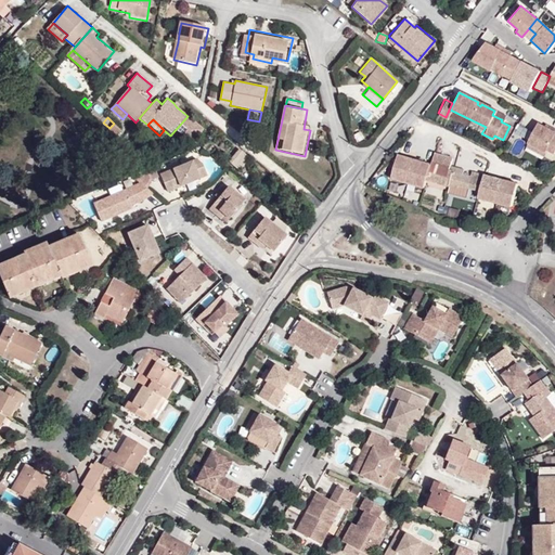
[(110,128),(118,136),(123,130),(114,124),(110,128)]
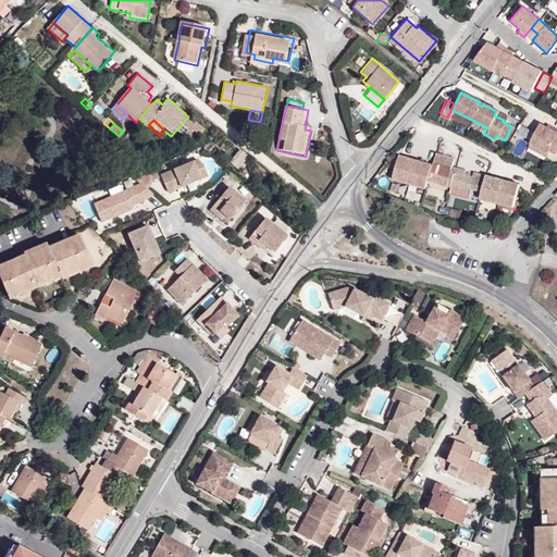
[(545,153),(544,157),(556,163),(556,162),(556,137),(554,136),(556,132),(547,127),(546,130),(543,127),(536,124),(527,144),(545,153)]
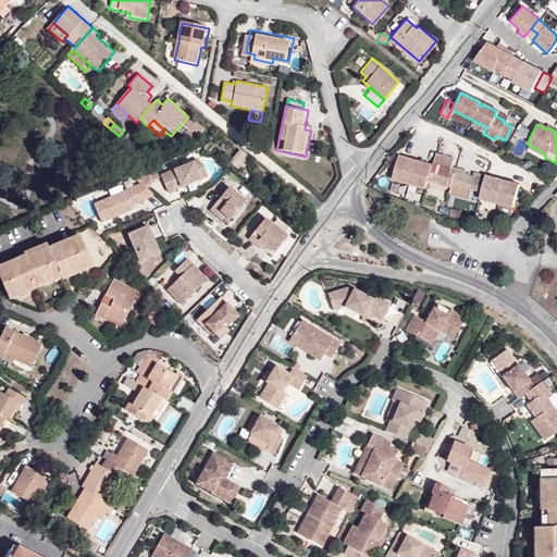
[(128,137),(124,141),(133,149),(136,145),(128,137)]
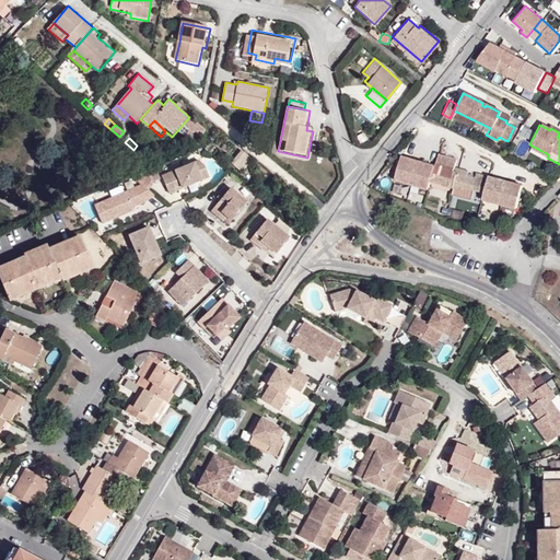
[(548,154),(529,144),(527,148),(546,158),(548,154)]
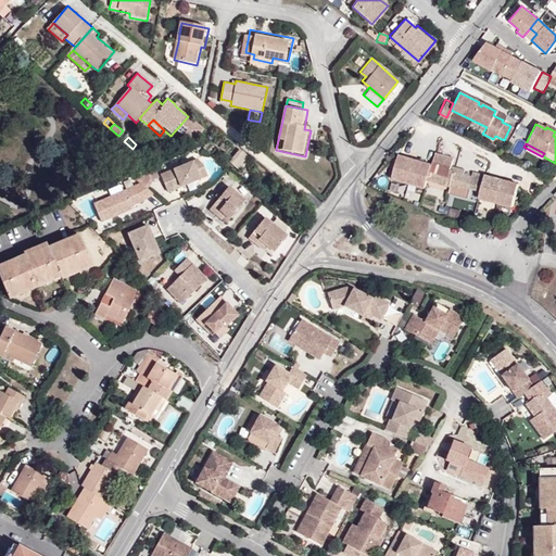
[(240,169),(251,158),(240,148),(229,160),(240,169)]
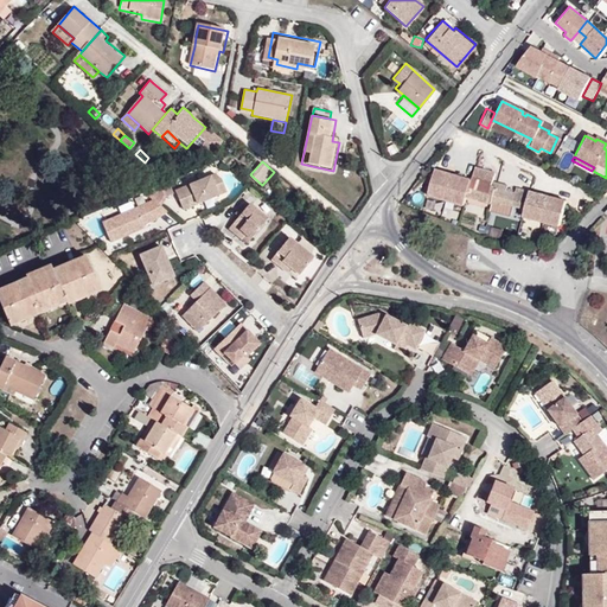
[(465,199),(474,166),(462,164),(460,177),(457,197),(465,199)]
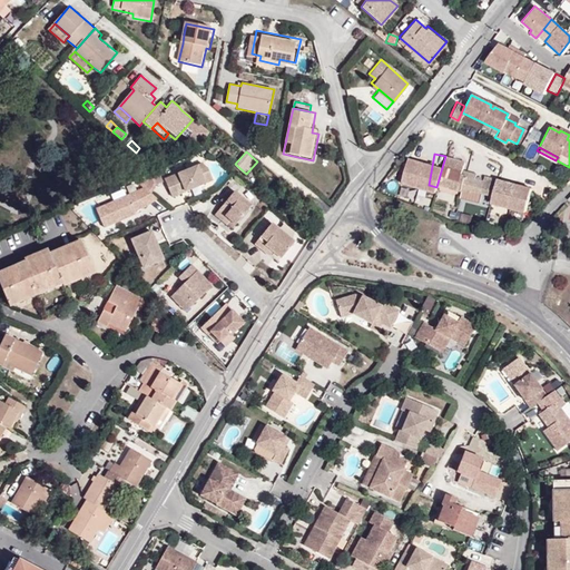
[(484,193),(488,175),(474,173),(473,177),(467,176),(468,172),(455,169),(454,173),(453,173),(455,157),(445,156),(436,187),(451,189),(450,194),(460,196),(461,189),(484,193)]
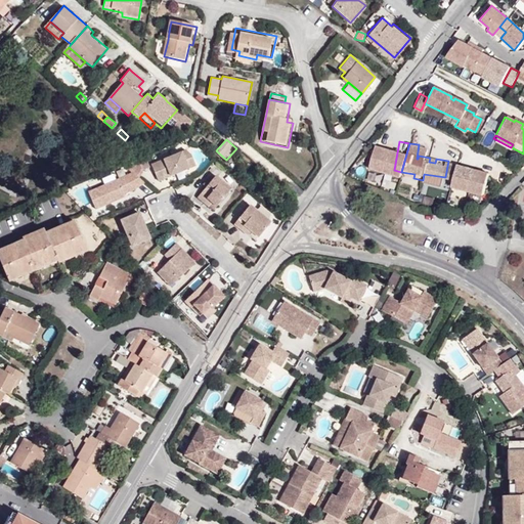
[(394,170),(397,153),(365,146),(361,169),(393,175),(394,170)]
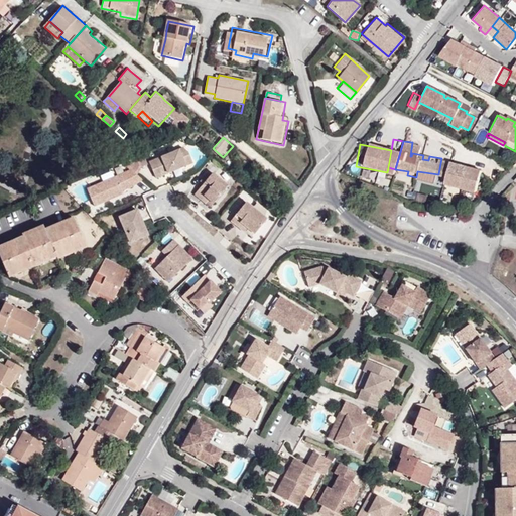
[(190,161),(186,150),(177,146),(145,159),(153,177),(190,161)]
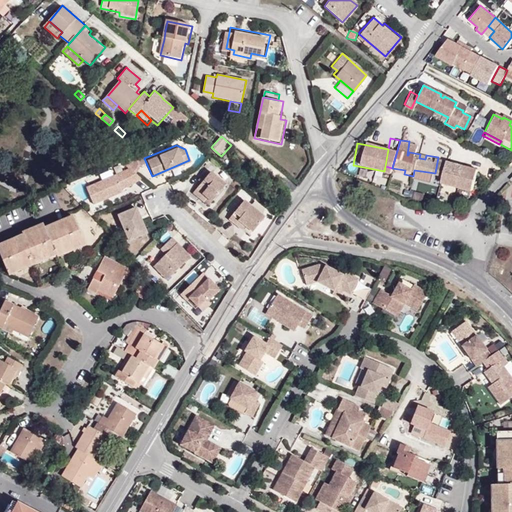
[(126,157),(130,166),(138,163),(138,162),(142,160),(138,152),(126,157)]
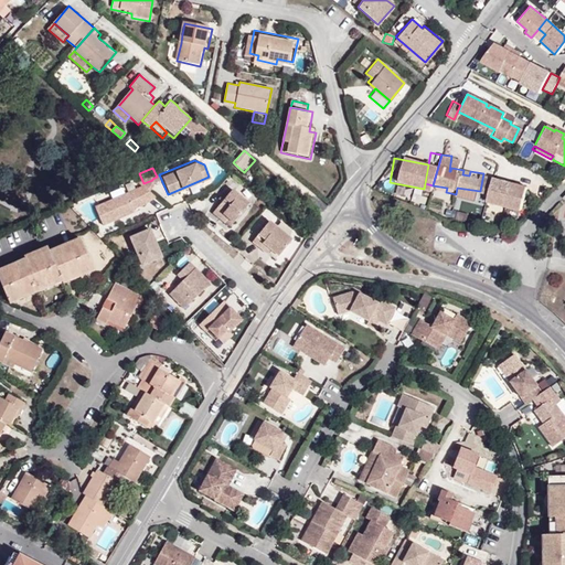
[(518,180),(483,173),(480,191),(479,199),(511,204),(513,203),(518,180)]
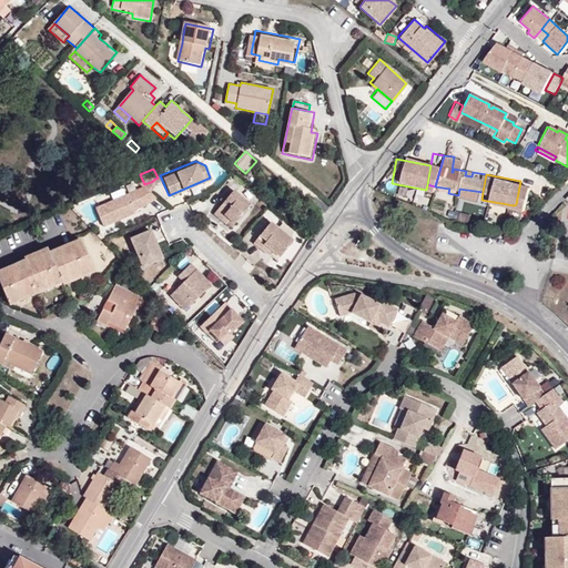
[(134,209),(146,204),(131,189),(92,205),(101,226),(135,211),(134,209)]
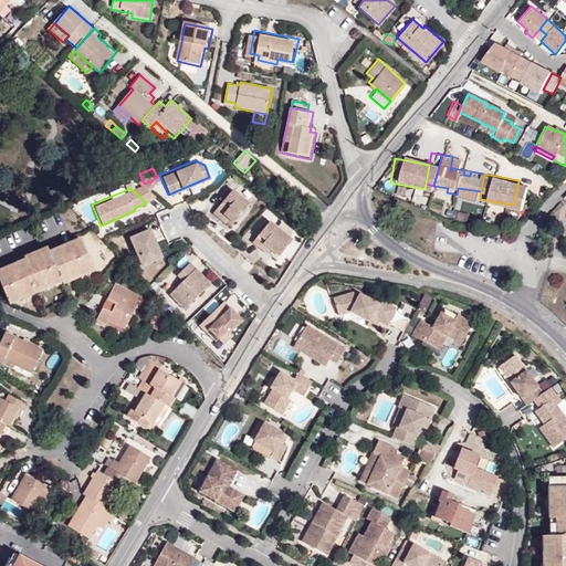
[(230,224),(247,205),(229,188),(226,192),(219,201),(207,213),(215,220),(219,215),(224,220),(230,224)]
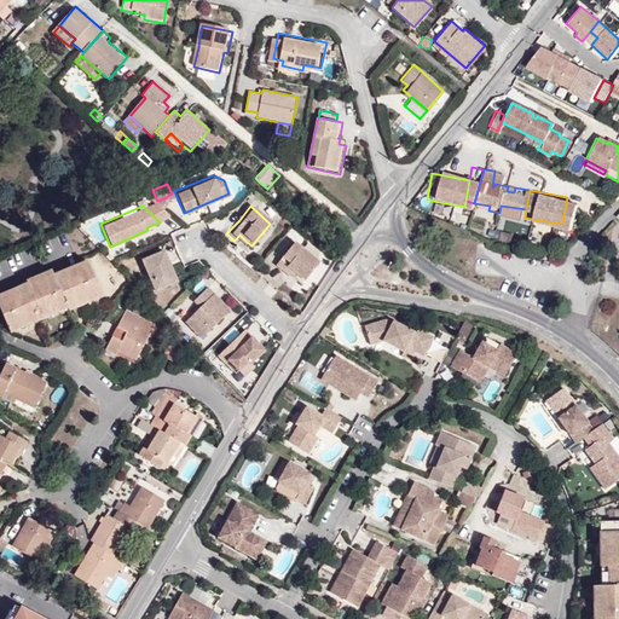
[(236,217),(239,220),(247,210),(243,208),(236,217)]
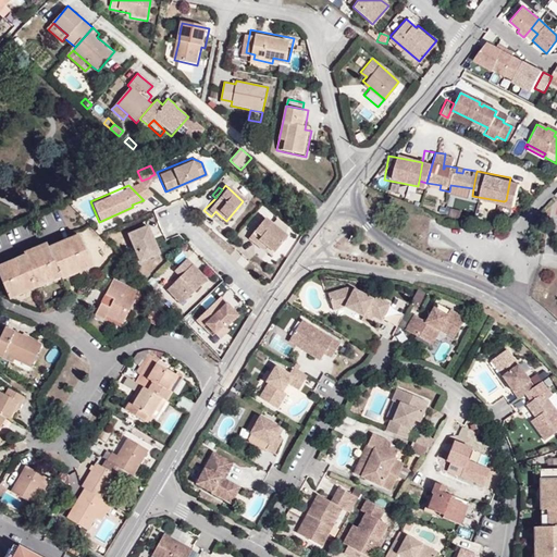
[(218,222),(221,217),(215,211),(211,217),(218,222)]
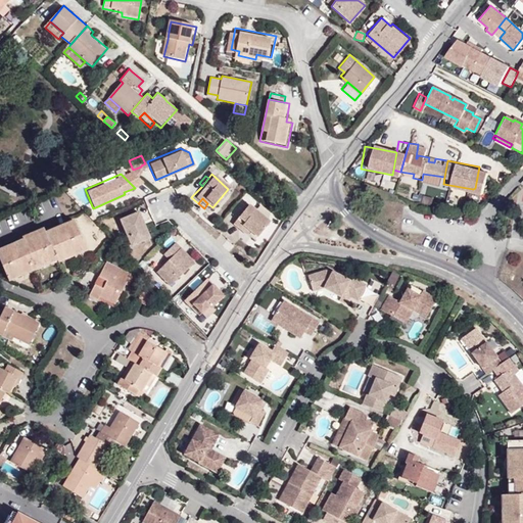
[(269,224),(247,206),(230,227),(236,232),(240,228),(255,240),(269,224)]
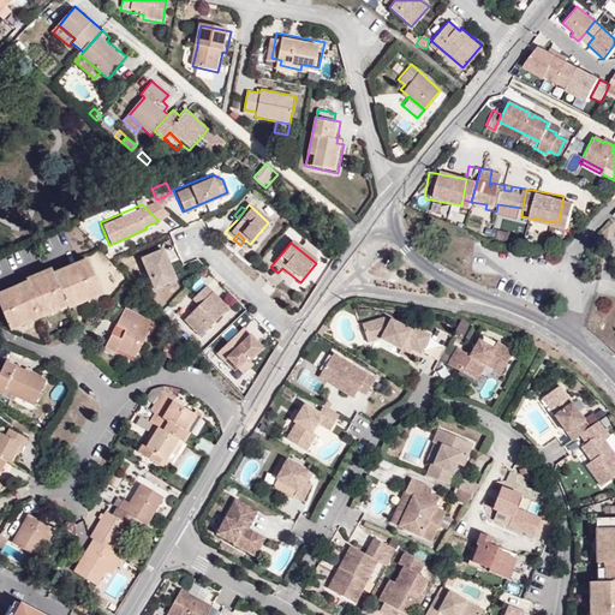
[(162,248),(136,258),(149,290),(174,279),(162,248)]
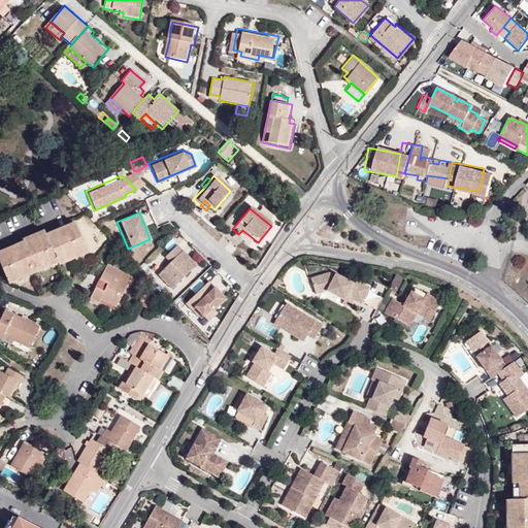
[(22,242),(0,253),(0,270),(7,287),(55,264),(56,266),(85,253),(70,222),(44,234),(43,232),(22,242)]
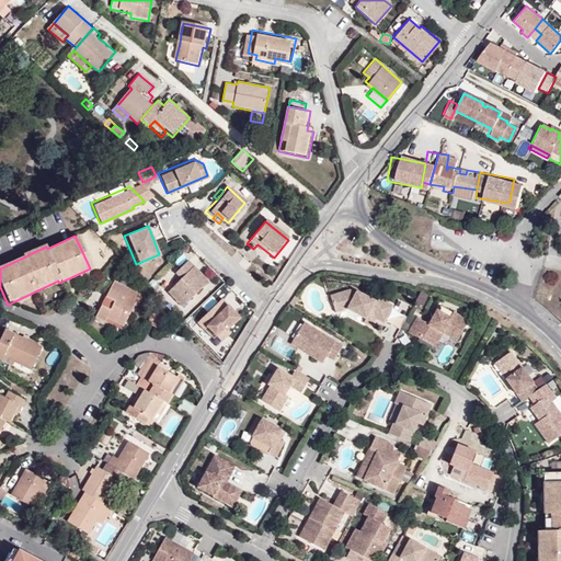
[(274,258),(258,244),(253,249),(271,263),(274,258)]
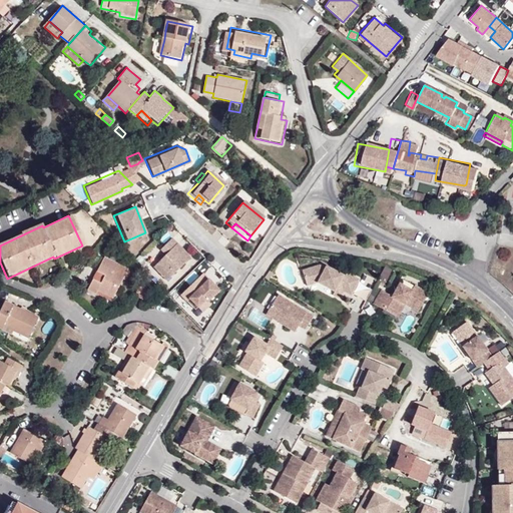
[(148,266),(161,280),(188,254),(169,234),(156,246),(162,252),(148,266)]
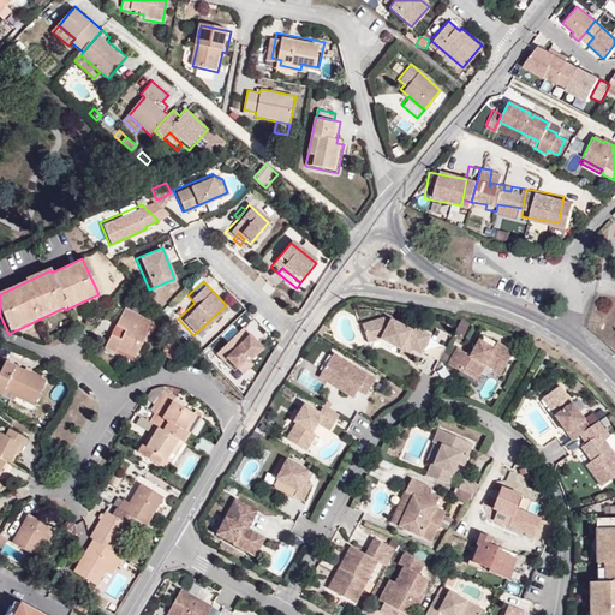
[(135,356),(153,322),(121,306),(112,326),(120,329),(117,338),(108,333),(102,346),(112,351),(114,345),(135,356)]
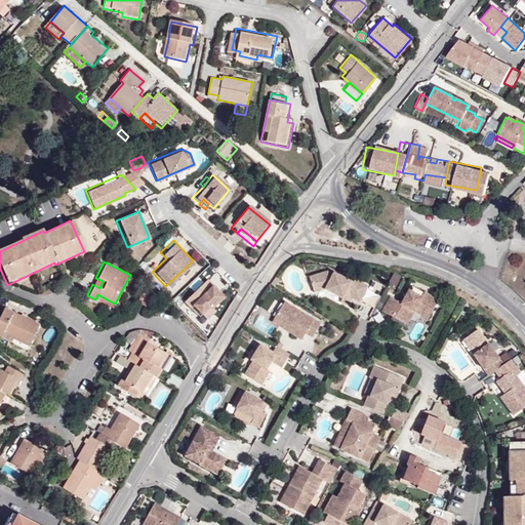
[(397,286),(401,275),(393,272),(389,283),(397,286)]
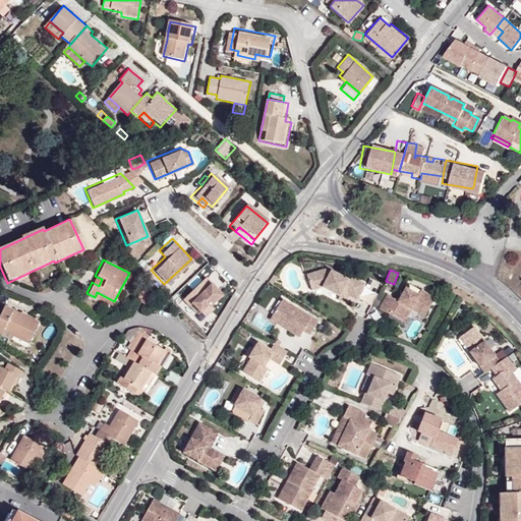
[(328,274),(322,271),(305,276),(310,291),(322,288),(338,297),(340,293),(347,297),(354,301),(362,285),(348,278),(346,281),(329,272),(328,274)]
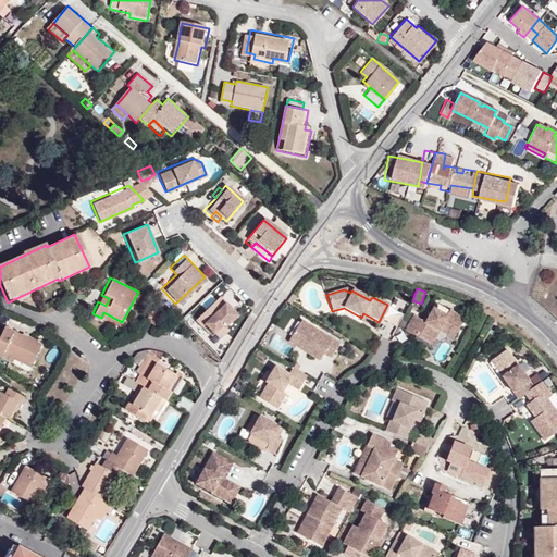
[(240,318),(219,296),(193,321),(209,337),(212,334),(221,324),(227,331),(240,318)]
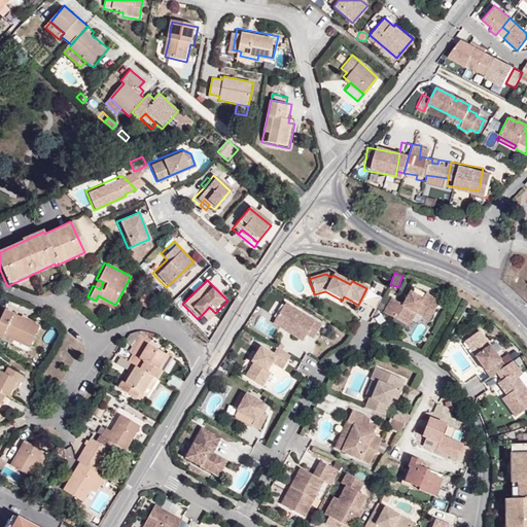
[(146,304),(151,293),(143,289),(138,300),(146,304)]
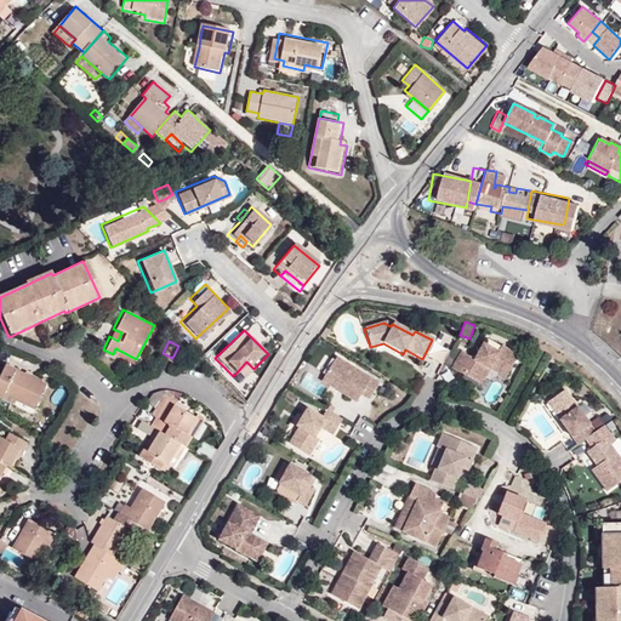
[(460,353),(450,370),(462,376),(474,382),(483,366),(488,369),(490,364),(507,372),(516,355),(499,347),(496,353),(480,345),(473,360),(460,353)]
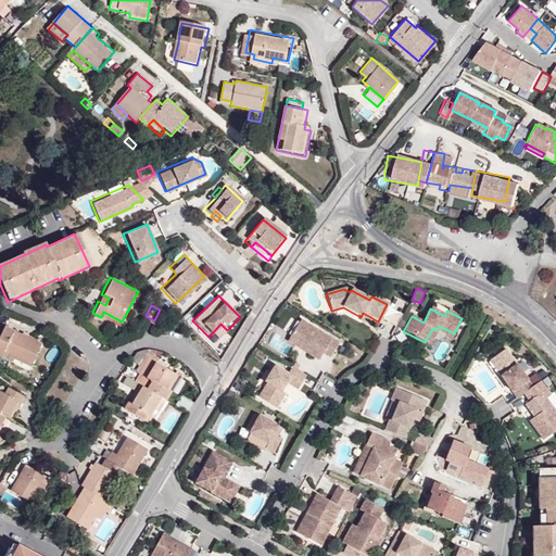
[(190,317),(185,312),(179,317),(184,323),(190,317)]
